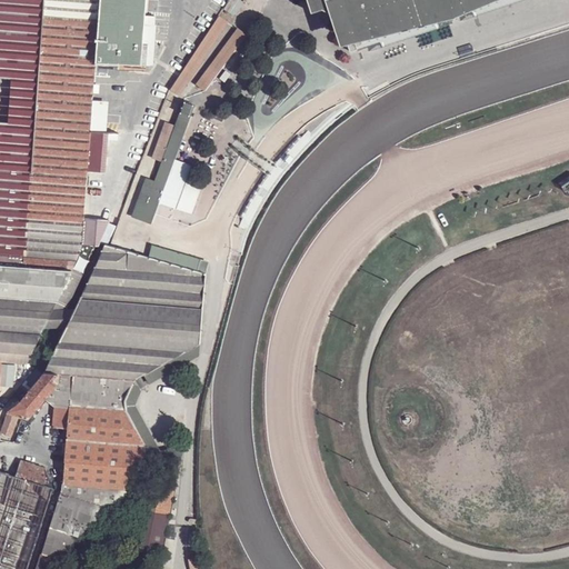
[(0,0),(0,263),(72,269),(78,258),(82,247),(82,242),(85,205),(95,76),(96,61),(100,0),(0,0)]
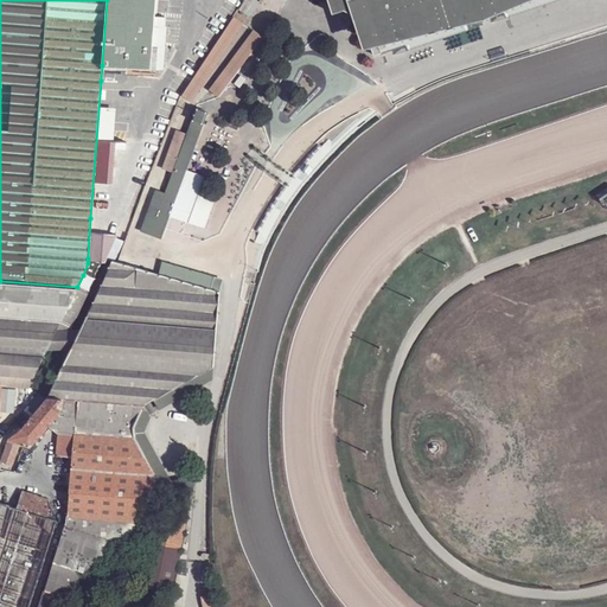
[(155,0),(107,0),(102,65),(128,68),(151,69),(155,17),(155,0)]
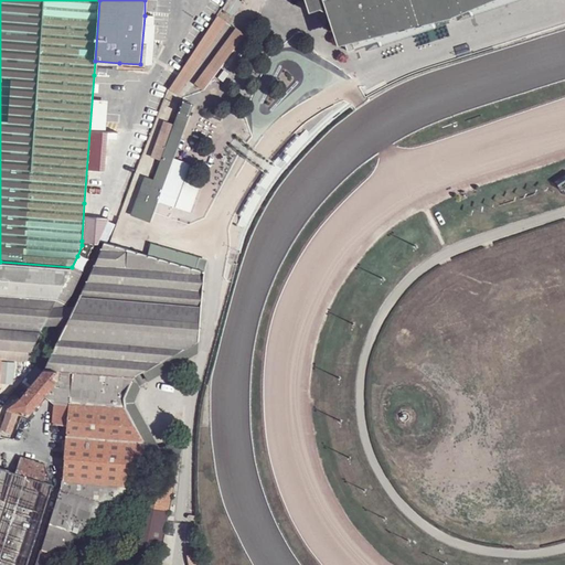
[(227,0),(222,10),(227,13),(235,0),(227,0)]
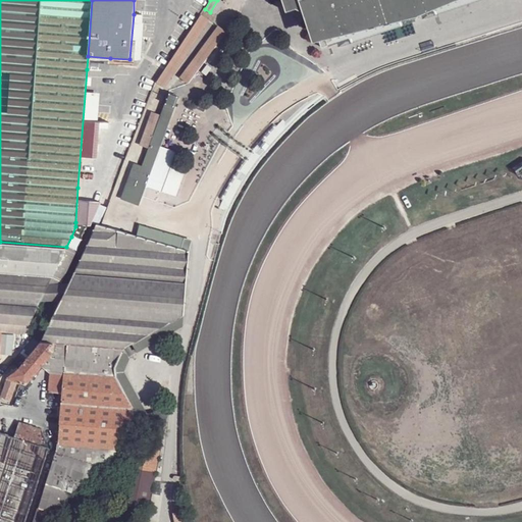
[(219,0),(217,0),(210,12),(215,15),(223,2),(219,0)]
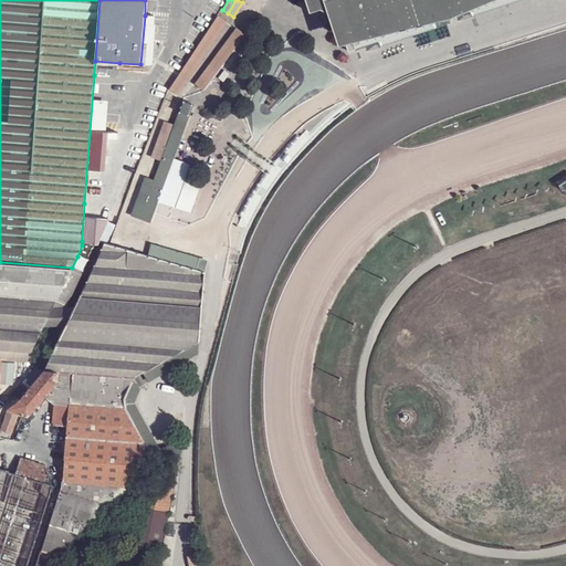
[(306,0),(310,9),(333,1),(345,38),(352,37),(355,49),(360,65),(555,2),(554,0),(306,0)]
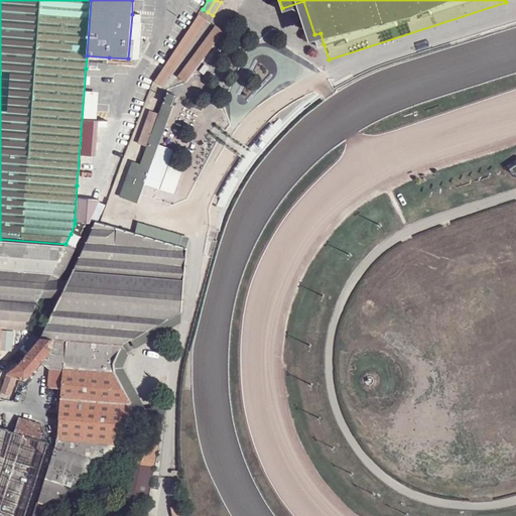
[(207,19),(198,13),(153,81),(163,87),(207,19)]
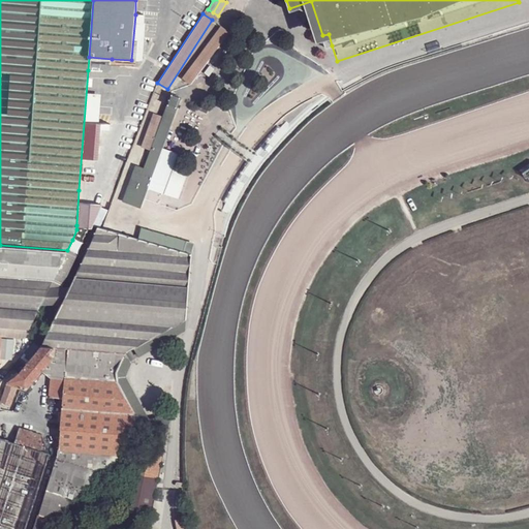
[(144,16),(135,14),(131,60),(142,60),(145,31),(148,32),(149,25),(145,25),(145,24),(144,23),(144,16)]
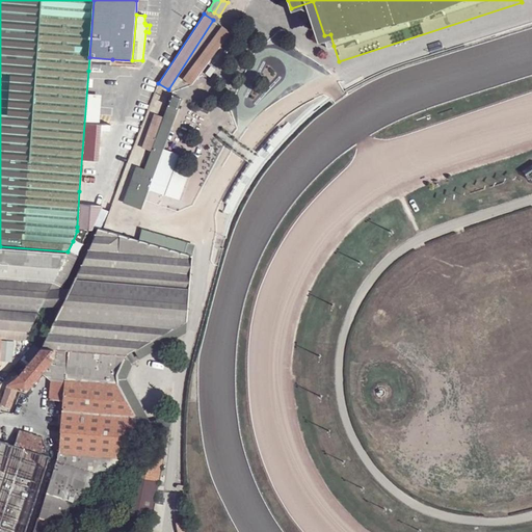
[(231,31),(222,26),(184,79),(191,84),(231,31)]
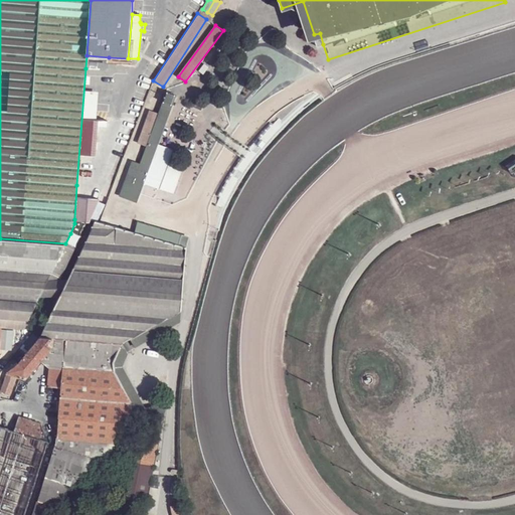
[(323,44),(320,33),(314,34),(317,46),(323,44)]
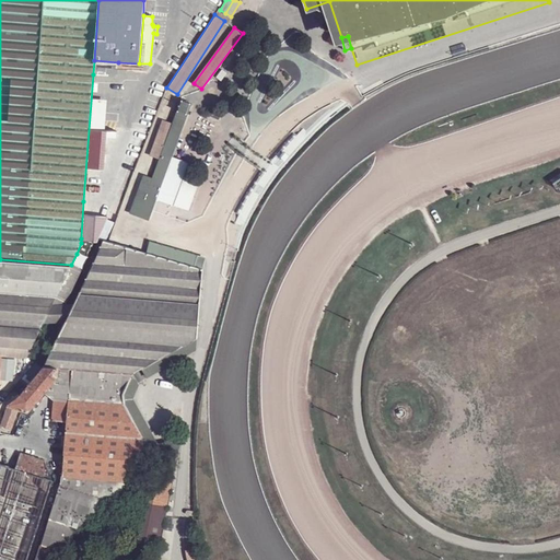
[(94,60),(93,74),(108,76),(115,76),(118,72),(118,62),(94,60)]
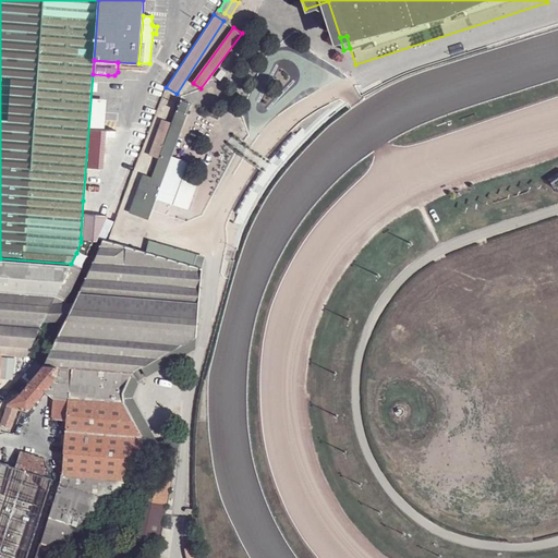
[(152,172),(145,170),(138,187),(155,193),(174,201),(183,177),(190,158),(171,152),(191,99),(181,96),(170,125),(158,156),(152,172)]
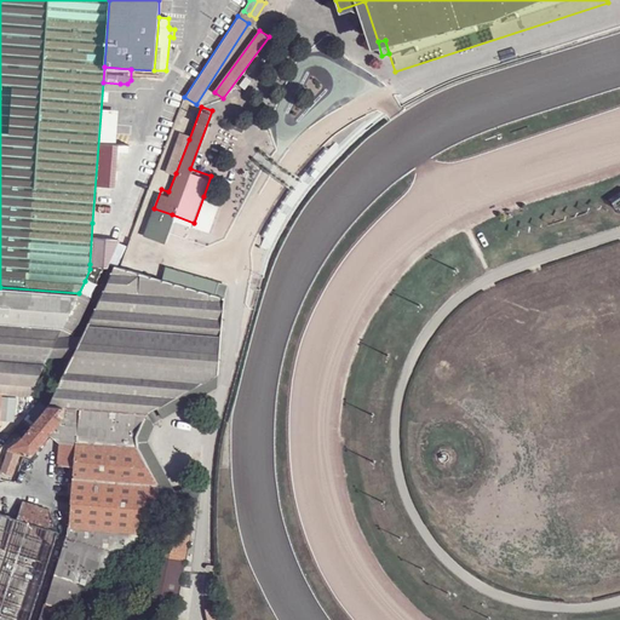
[(182,137),(168,171),(176,173),(189,139),(182,137)]
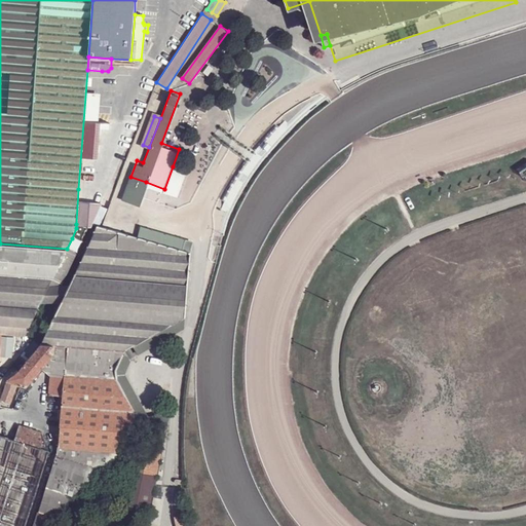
[(242,173),(249,177),(255,166),(264,156),(258,151),(257,153),(255,152),(250,158),(252,159),(248,163),(247,162),(242,167),(243,171),(242,173)]
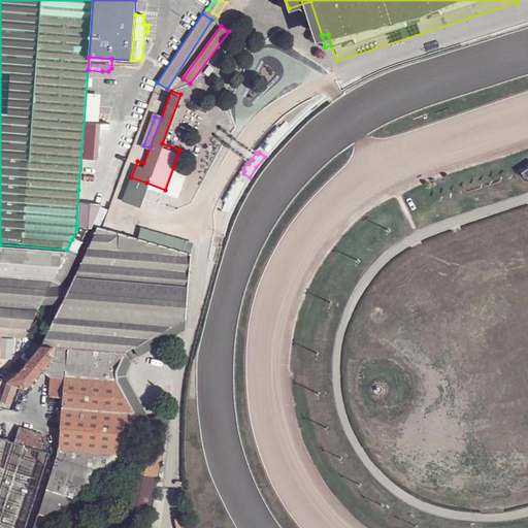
[(131,177),(129,182),(144,187),(177,199),(187,172),(173,167),(165,190),(146,183),(131,177)]
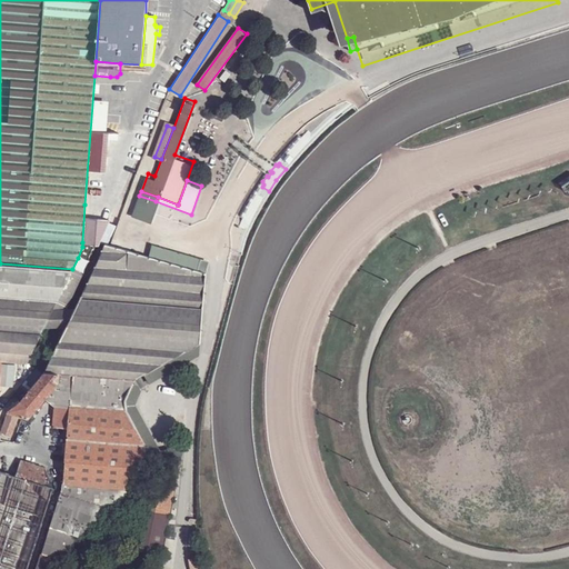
[(243,218),(251,221),(256,213),(265,198),(258,193),(257,196),(255,195),(250,201),(252,203),(250,207),(248,206),(243,213),(247,215),(243,218)]
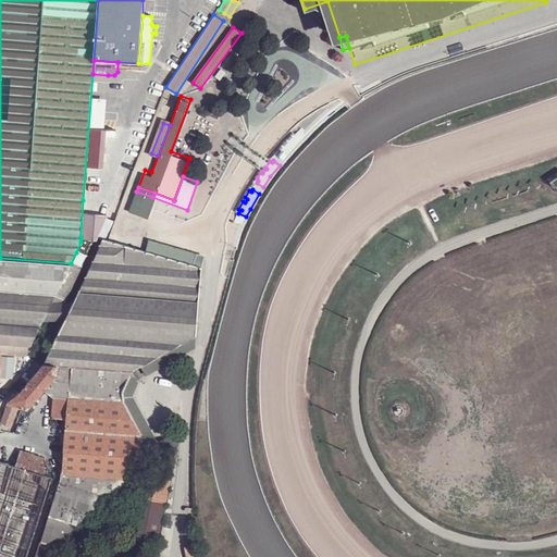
[(136,192),(130,209),(146,214),(152,197),(136,192)]
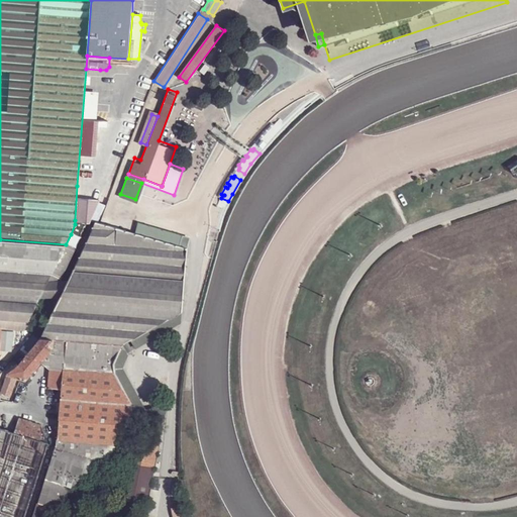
[(90,221),(104,188),(77,186),(75,220),(87,221),(90,221)]
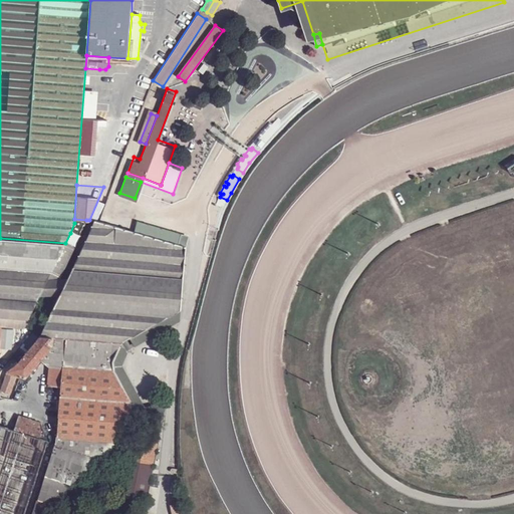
[(76,244),(86,220),(74,219),(74,223),(70,233),(65,243),(76,244)]
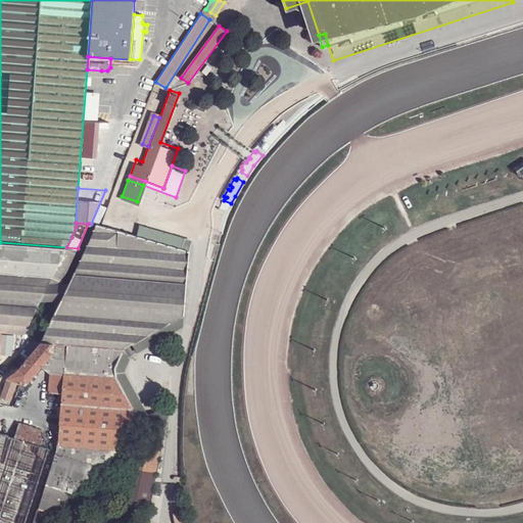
[(191,252),(96,224),(90,238),(82,256),(68,284),(61,299),(42,342),(54,342),(60,343),(124,349),(132,344),(179,318),(191,252)]
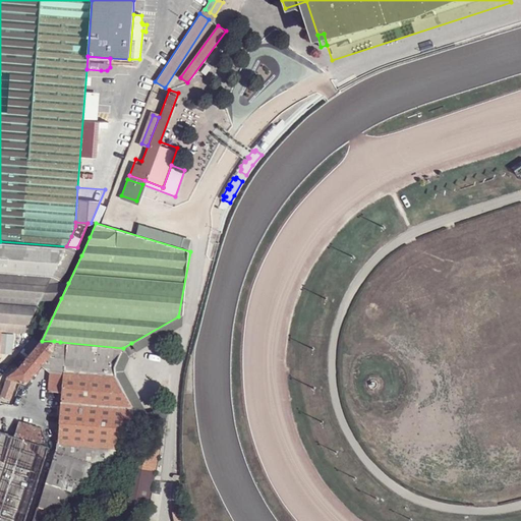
[(140,224),(137,235),(187,249),(190,239),(140,224)]
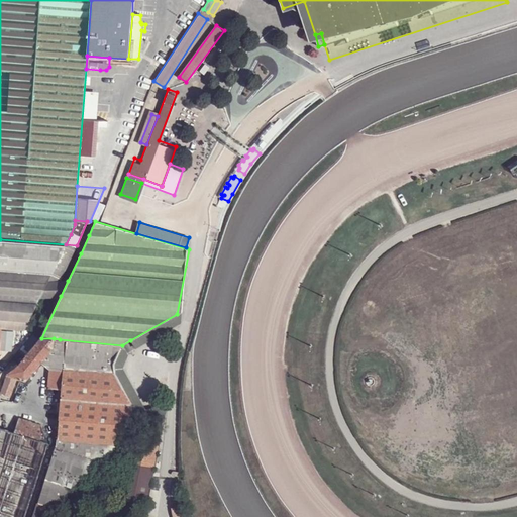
[(0,239),(0,268),(53,273),(66,244),(0,239)]
